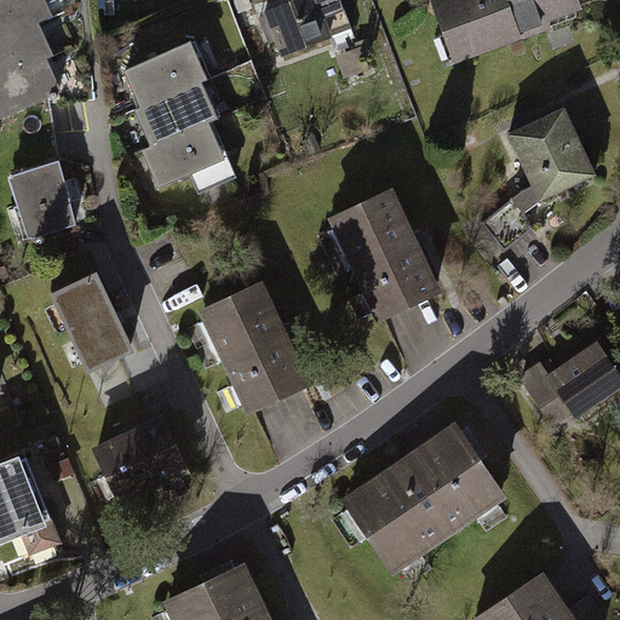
[(0,0),(0,39),(38,23),(51,17),(42,0),(0,0)]
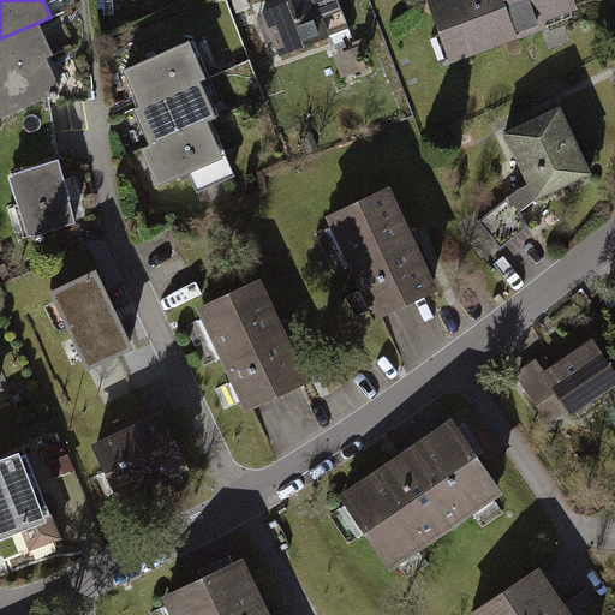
[(314,0),(287,0),(258,12),(276,58),(328,39),(314,0)]
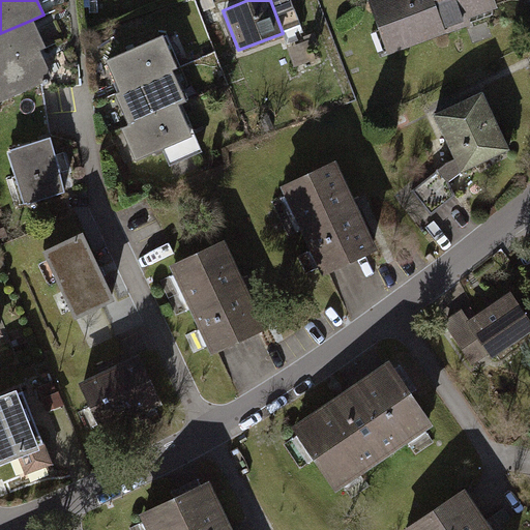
[(386,0),(374,5),(391,55),(469,27),(467,21),(495,11),(490,0),(386,0)]
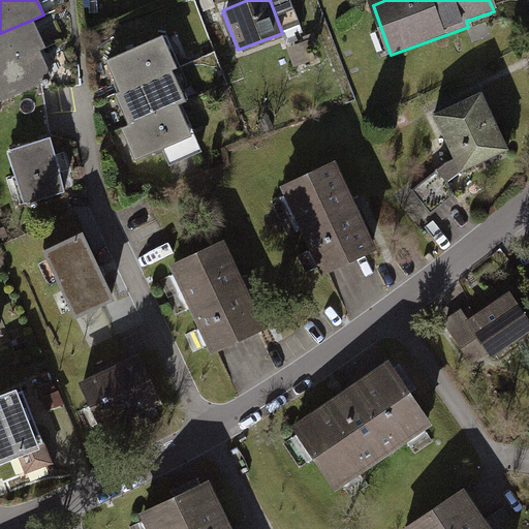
[(0,67),(38,52),(45,49),(32,20),(0,33),(0,67)]
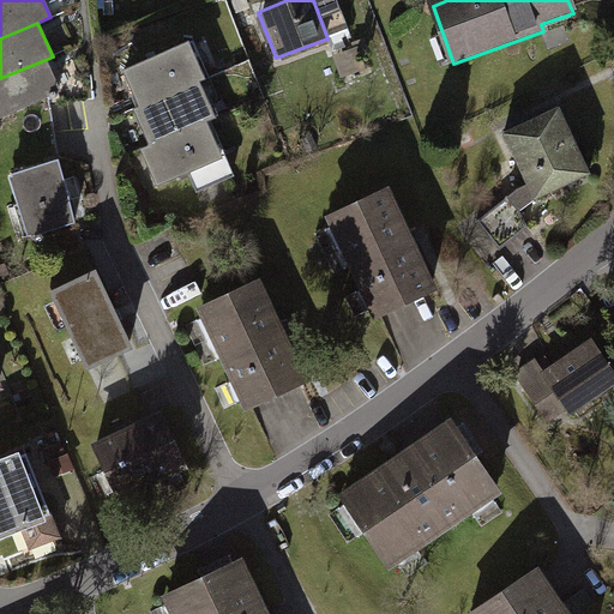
[(124,72),(139,106),(197,83),(206,78),(191,42),(124,72)]
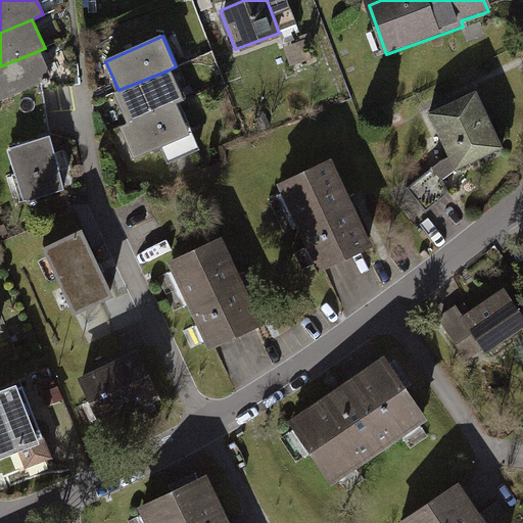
[(0,101),(50,78),(38,51),(0,66),(0,101)]
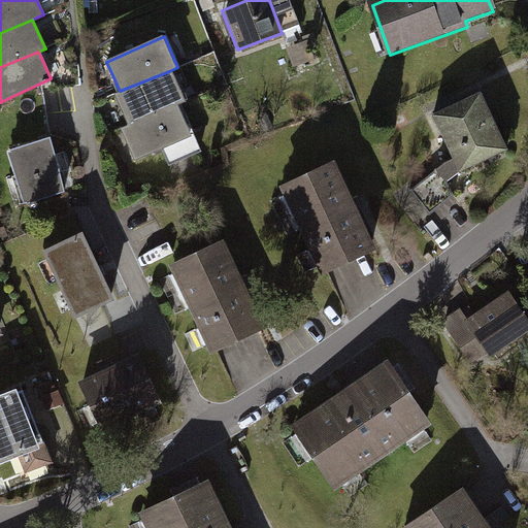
[(128,126),(175,106),(184,102),(169,71),(120,91),(114,93),(128,126)]
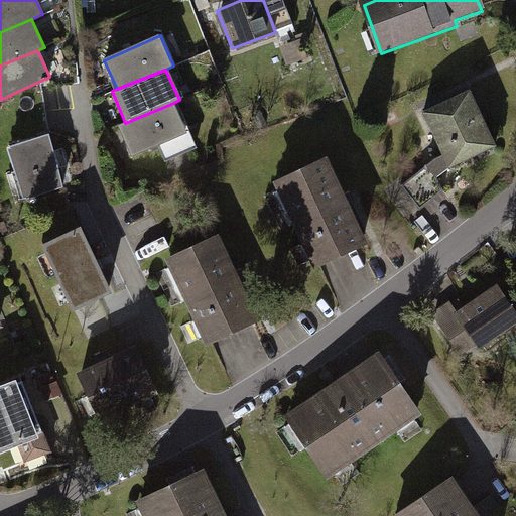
[(495,146),(469,91),(422,113),(448,168),(495,146)]
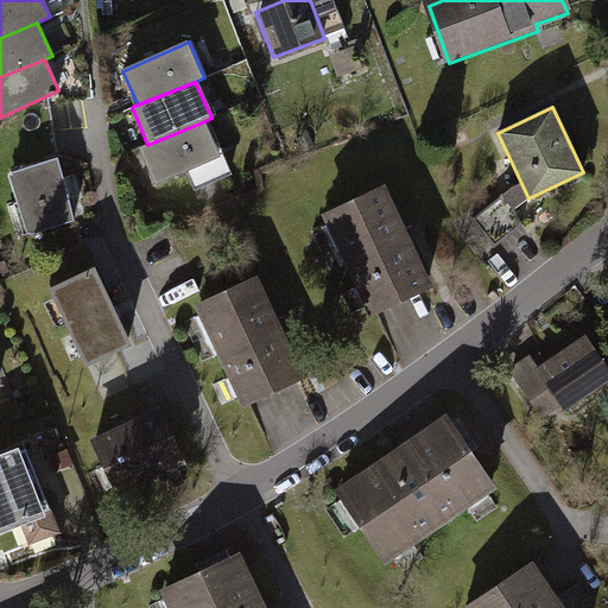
[(202,122),(147,145),(139,149),(154,185),(219,157),(202,122)]
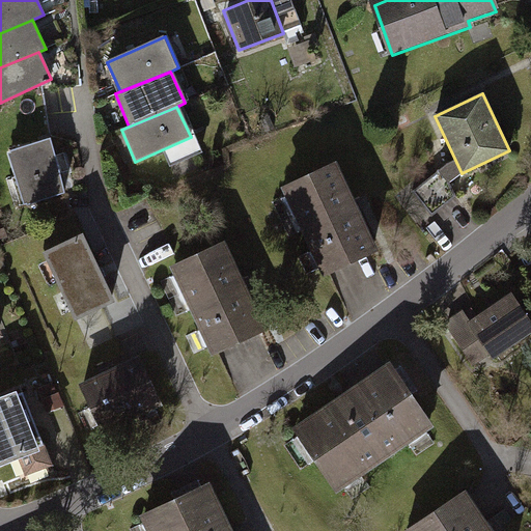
[(8,152),(25,205),(66,192),(50,140),(8,152)]
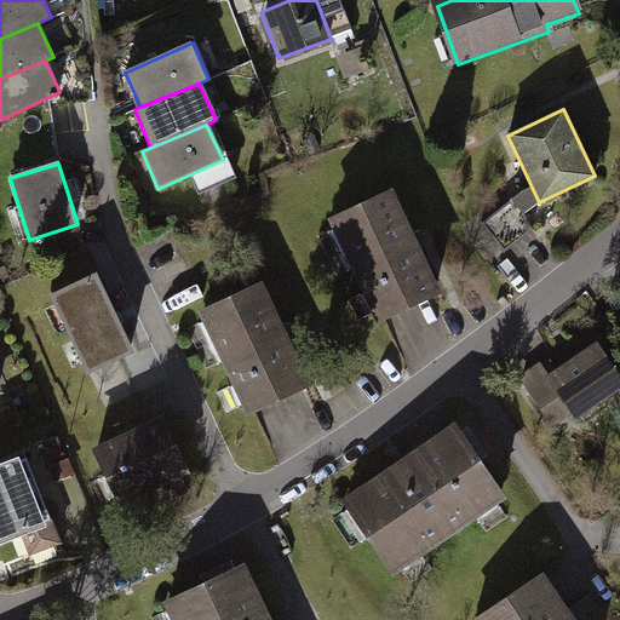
[(440,294),(390,190),(328,219),(378,325),(440,294)]
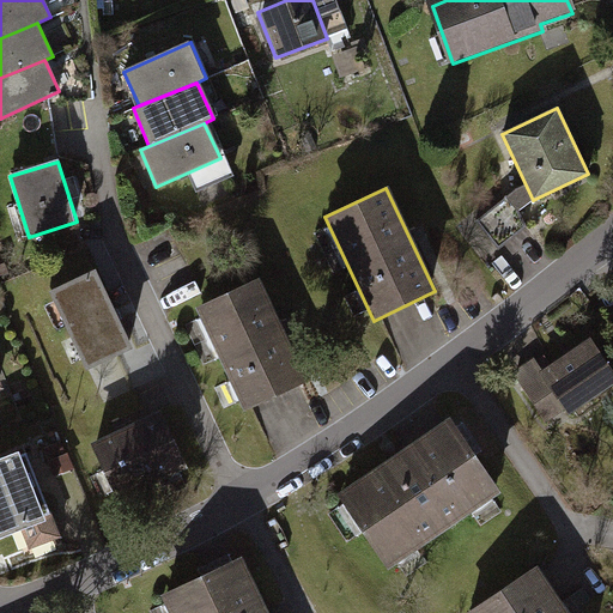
[(133,349),(96,272),(48,295),(85,371),(133,349)]
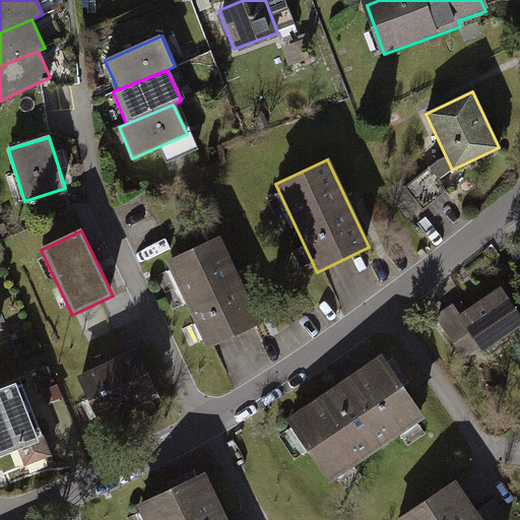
[(258,324),(216,238),(164,262),(205,348),(258,324)]
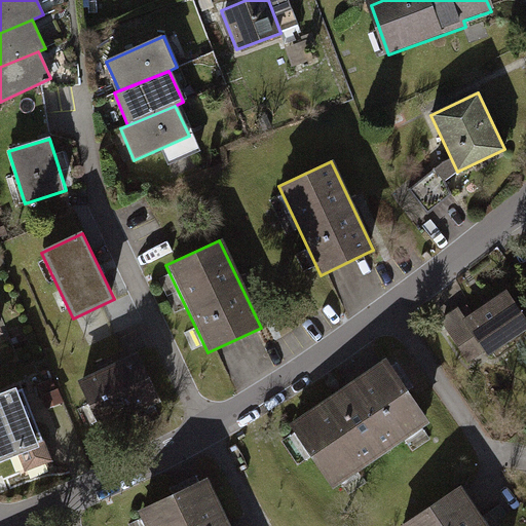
[(525,330),(525,317),(506,291),(465,320),(457,308),(440,321),(470,363),(484,352),(487,358),(525,330)]
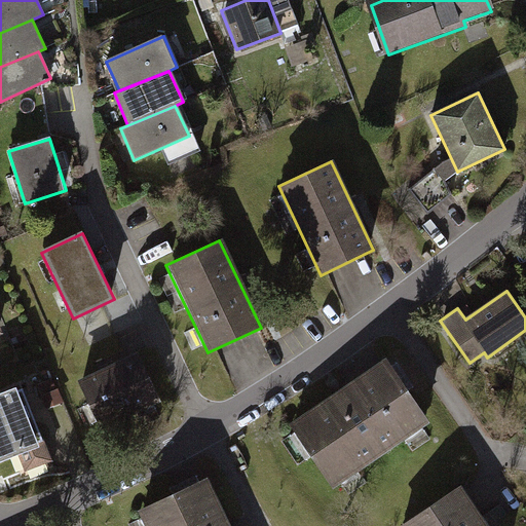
[(137,355),(78,384),(101,431),(159,404),(137,355)]
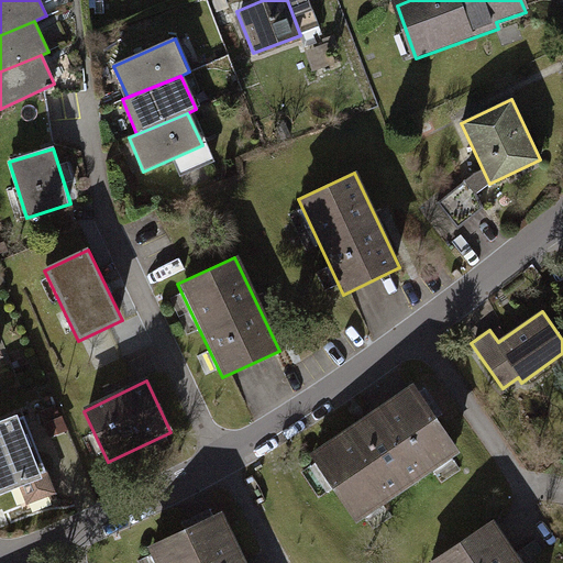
[(411,386),(309,456),(356,525),(459,454),(411,386)]
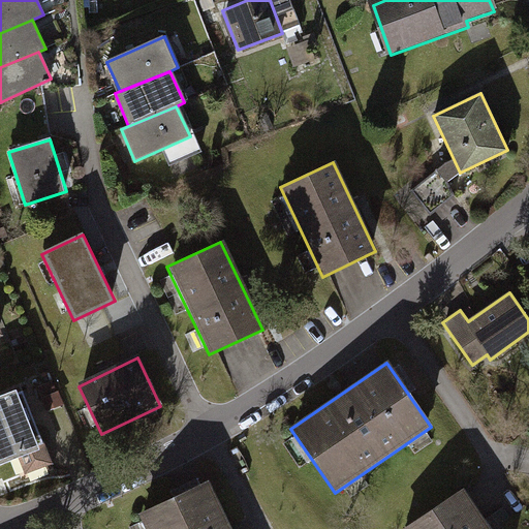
[(53,468),(22,391),(0,398),(0,467),(14,462),(22,480),(53,468)]
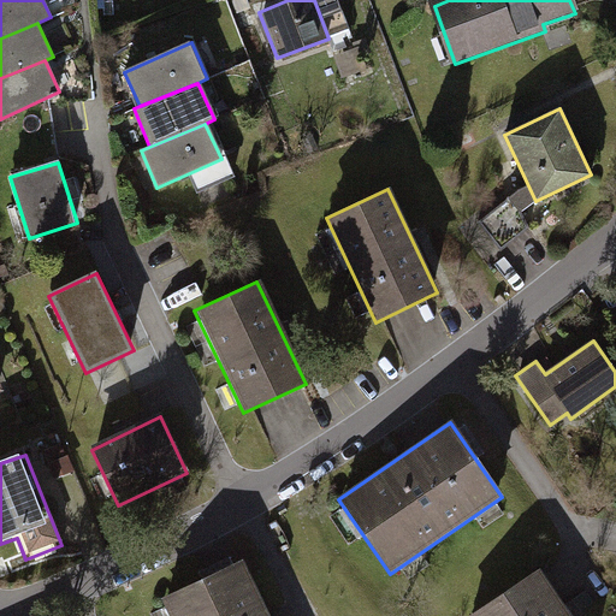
[(265,615),(243,566),(161,602),(167,615),(265,615)]
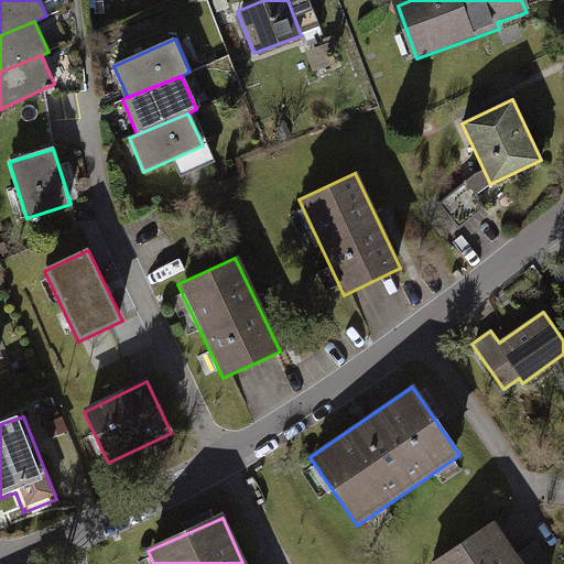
[(520,563),(492,522),(431,563),(520,563)]
